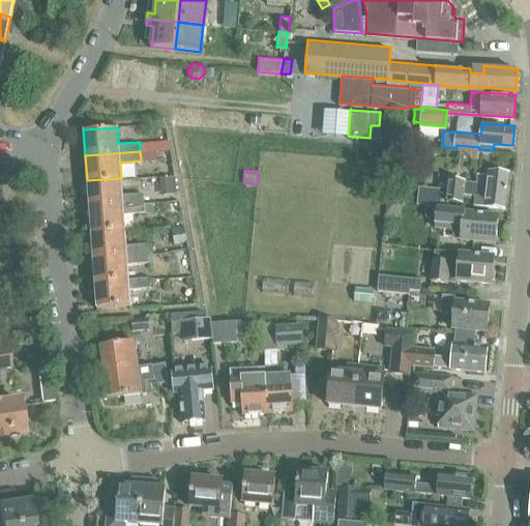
[(446,176),(445,184),(440,187),(418,184),(416,203),(428,204),(446,206),(447,200),(463,201),(464,194),(476,195),(476,204),(506,207),(509,172),(489,170),(489,176),(478,175),(478,180),(465,179),(465,178),(446,176)]
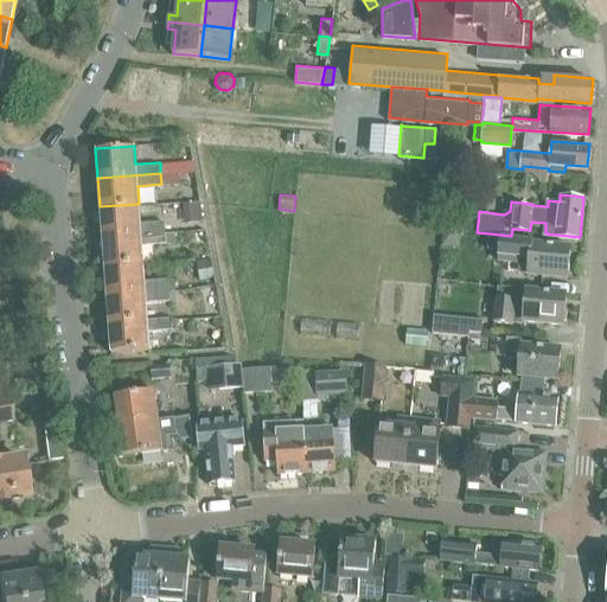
[(139,204),(100,206),(102,235),(165,231),(164,219),(140,222),(139,204)]
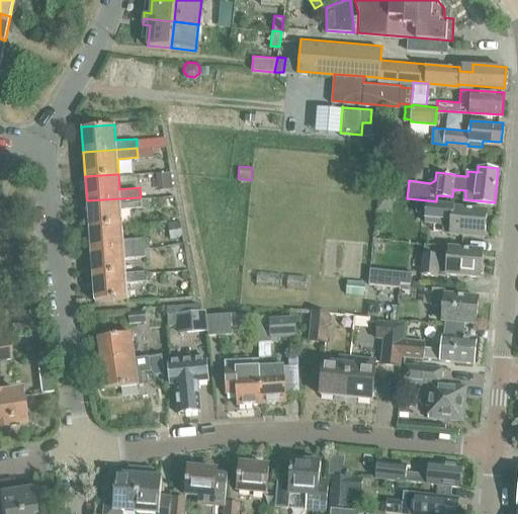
[(395,195),(395,193),(396,181),(380,180),(378,194),(392,195),(395,195)]
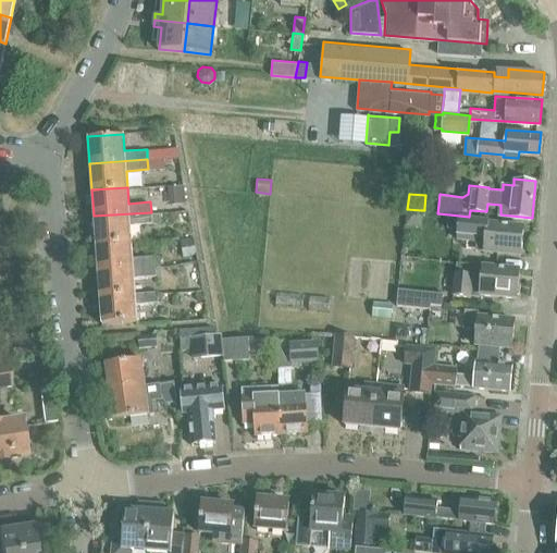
[(151,212),(94,216),(95,243),(131,240),(130,223),(152,222),(151,212)]
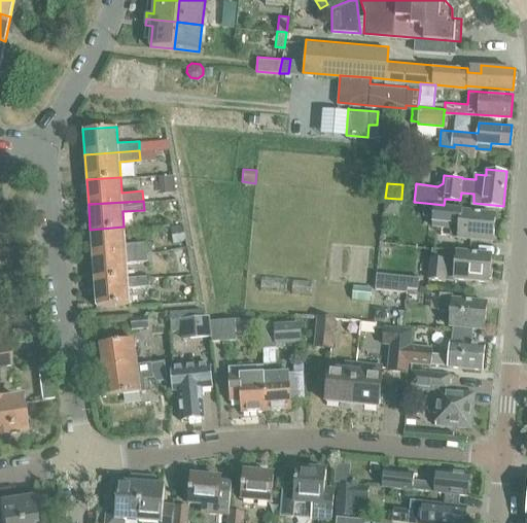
[(492,241),(495,213),(461,209),(461,207),(444,205),(425,203),(424,213),(432,214),(431,224),(452,227),(453,221),(460,222),(458,237),(492,241)]
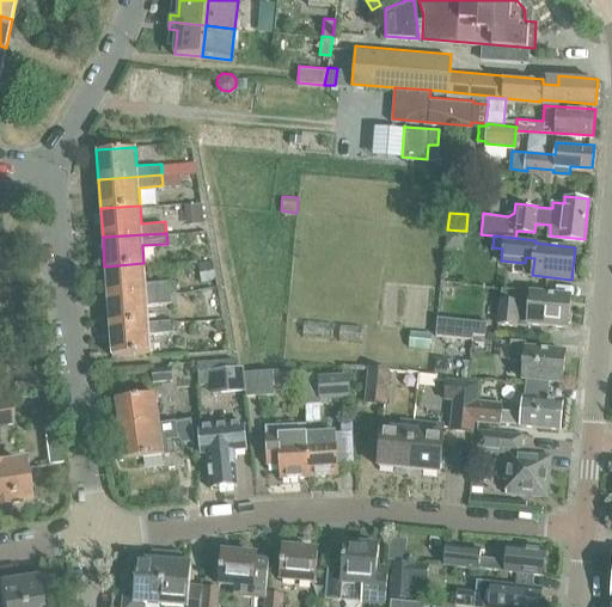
[(216,277),(212,258),(199,261),(202,280),(216,277)]
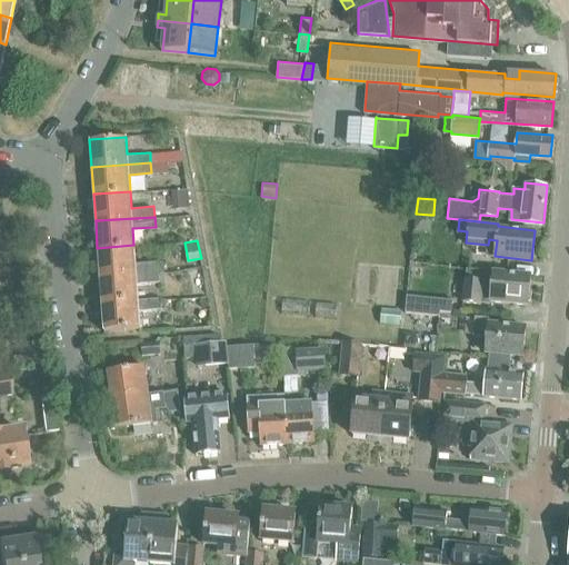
[(133,245),(97,248),(99,275),(158,270),(158,260),(136,261),(133,245)]
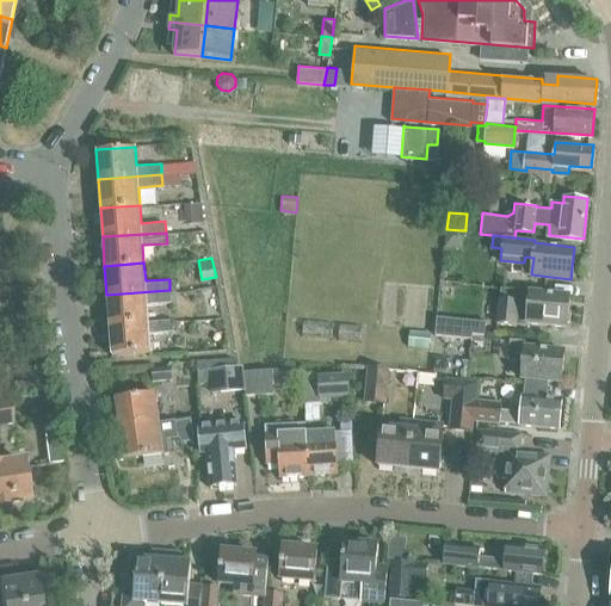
[(503,288),(498,323),(518,325),(518,320),(528,321),(528,322),(567,327),(571,295),(503,288)]
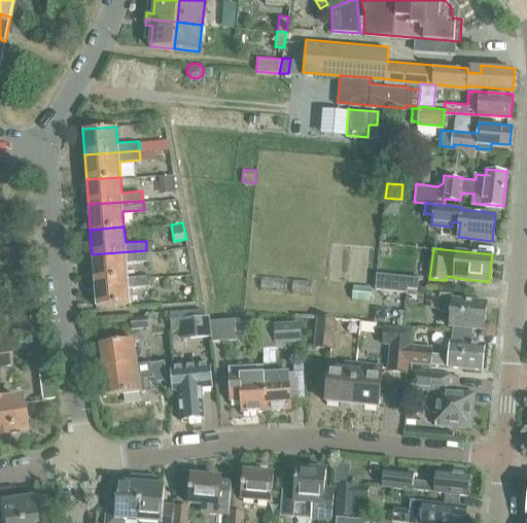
[(146,250),(92,254),(94,279),(128,276),(127,262),(147,259),(146,250)]
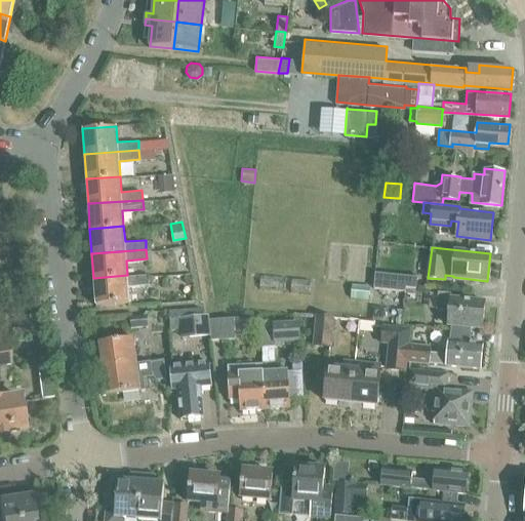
[(405,289),(405,284),(416,285),(417,274),(392,272),(390,287),(405,289)]
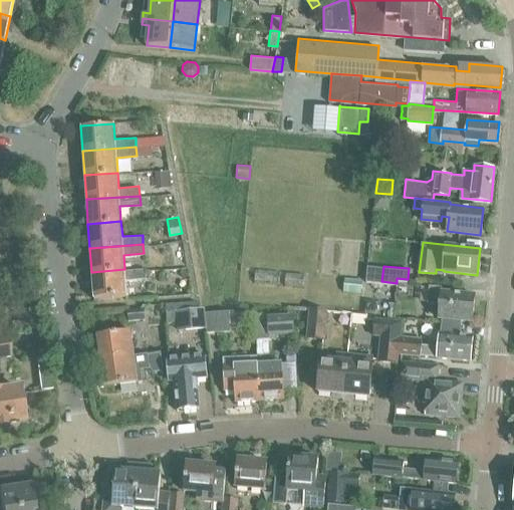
[(91,272),(93,297),(126,294),(125,279),(146,277),(145,268),(124,269),(91,272)]
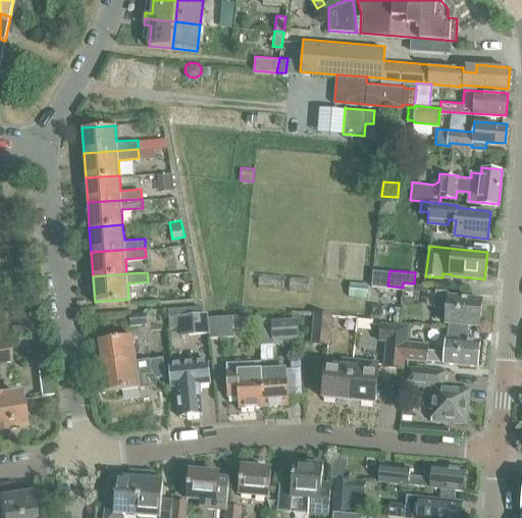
[(350,280),(348,294),(366,295),(367,281),(350,280)]
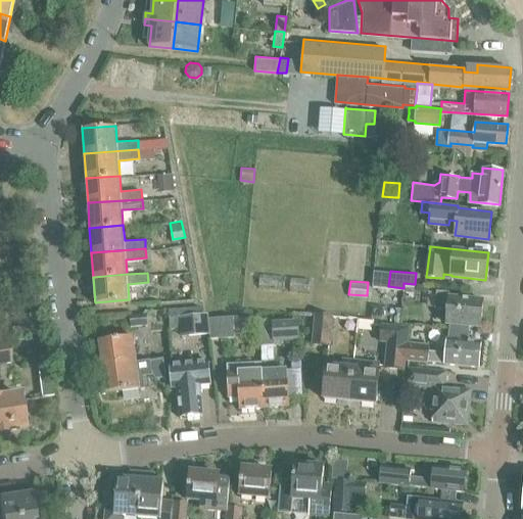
[(446,323),(480,327),(483,299),(449,295),(450,292),(437,291),(435,308),(447,310),(446,323)]
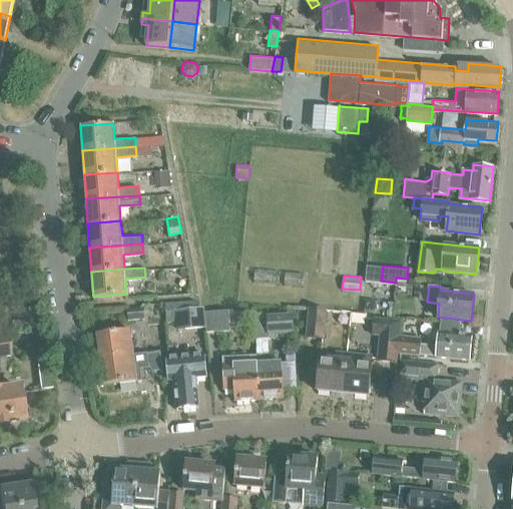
[(166,311),(176,310),(196,308),(195,300),(165,302),(166,311)]
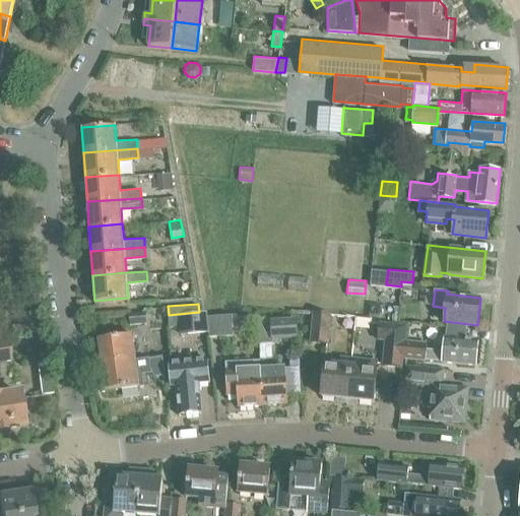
[(327,342),(331,312),(312,310),(309,340),(327,342)]
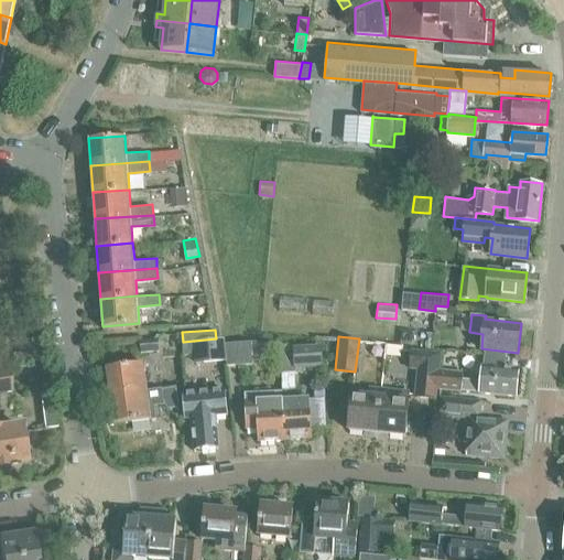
[(141,350),(158,348),(158,337),(140,338),(141,350)]
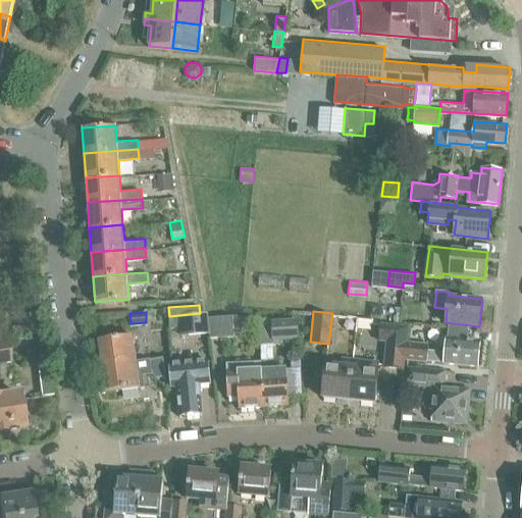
[(169,316),(170,326),(179,325),(180,333),(207,331),(208,331),(206,315),(206,313),(200,313),(179,315),(169,316)]
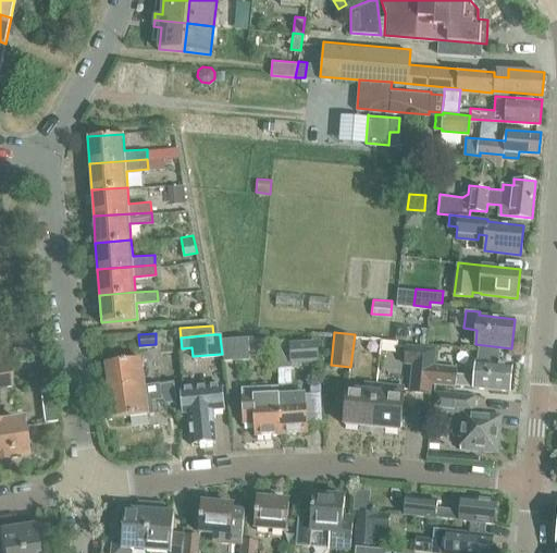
[(222,354),(221,354),(222,359),(248,358),(247,335),(220,336),(222,354)]
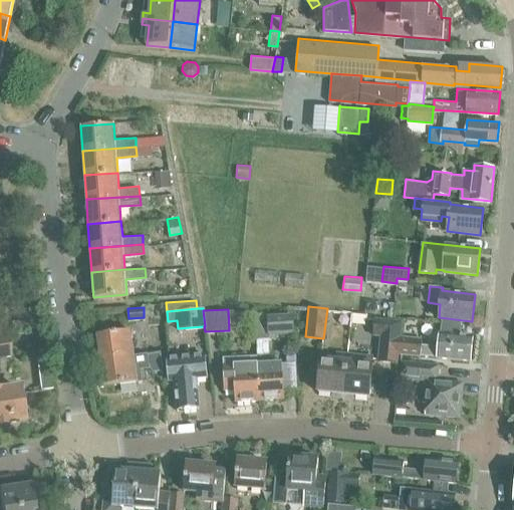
[(268,333),(292,331),(292,314),(267,314),(267,315),(256,315),(256,337),(269,337),(268,333)]
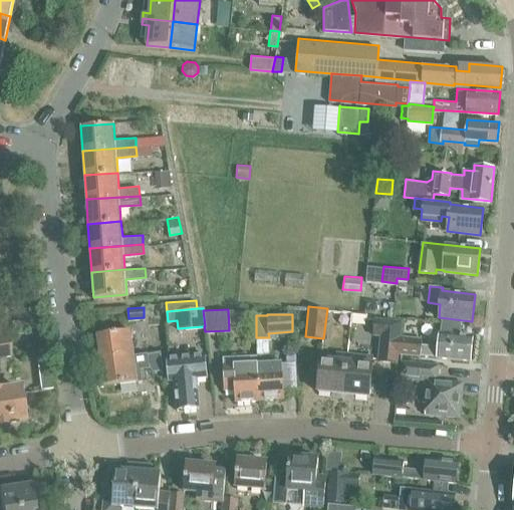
[(374,316),(372,334),(379,335),(376,360),(398,362),(399,352),(401,352),(402,334),(401,334),(403,319),(374,316)]
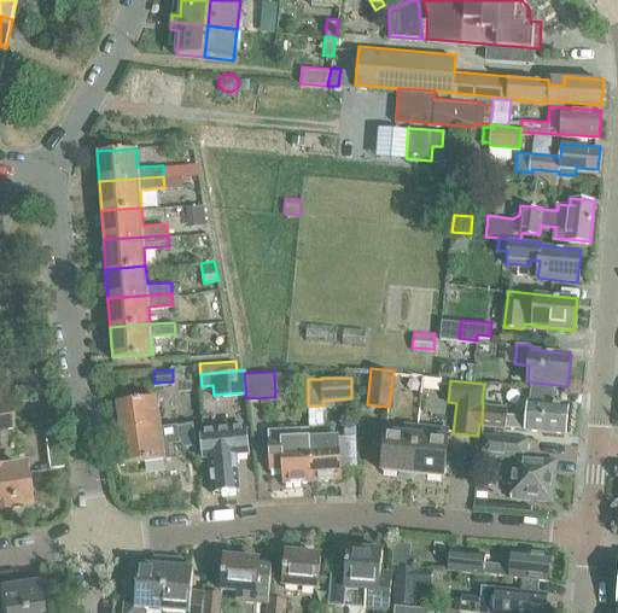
[(507,404),(483,402),(482,424),(567,432),(570,403),(552,402),(553,390),(530,387),(529,398),(528,398),(525,415),(508,414),(509,408),(507,408),(507,404)]
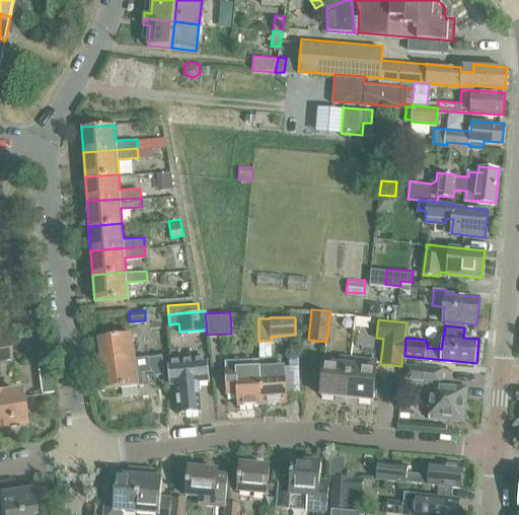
[(101,362),(135,358),(132,334),(97,338),(101,362)]
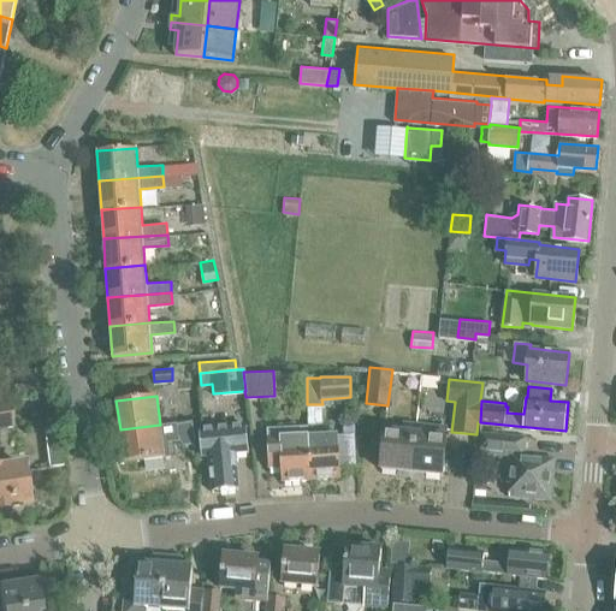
[(0,426),(13,425),(10,398),(0,399),(0,426)]
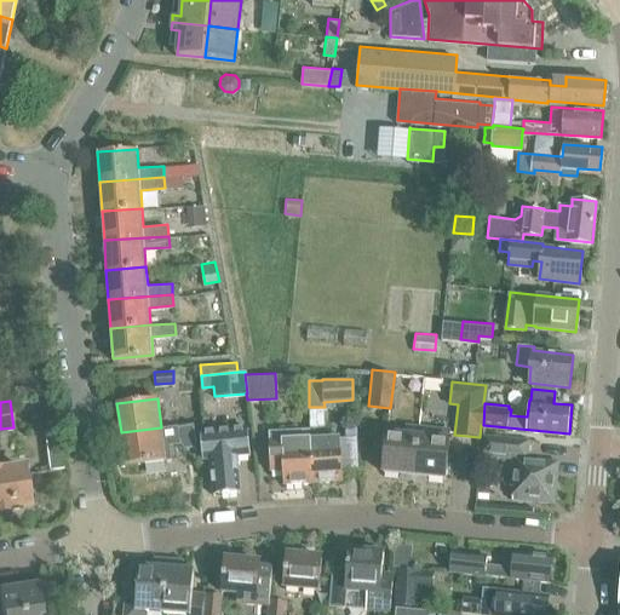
[(161,427),(121,432),(116,434),(121,464),(171,457),(168,438),(177,437),(184,446),(196,444),(194,423),(161,427)]
